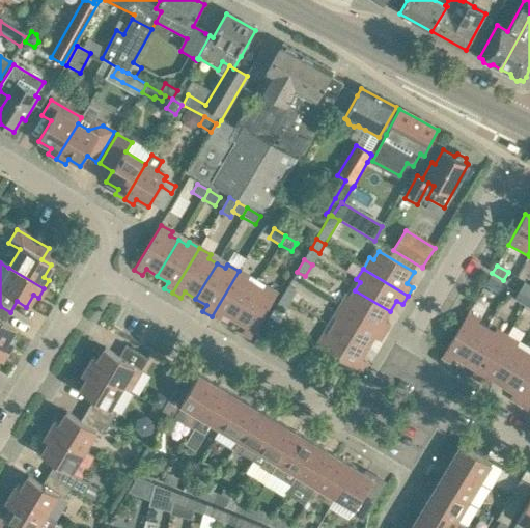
[(234,322),(255,286),(247,281),(249,277),(239,271),(212,316),(220,321),(223,315),(234,322)]
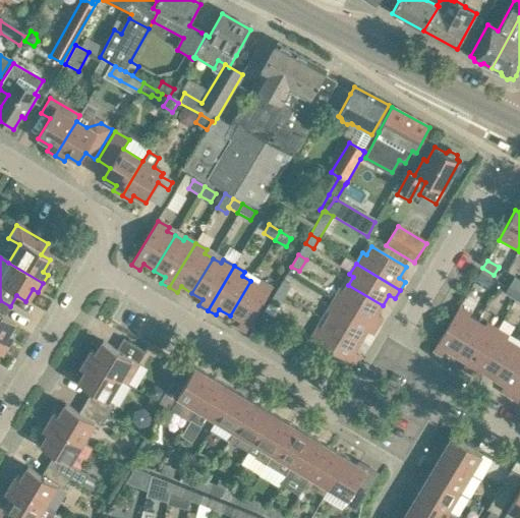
[(480,272),(475,280),(486,287),(492,279),(480,272)]
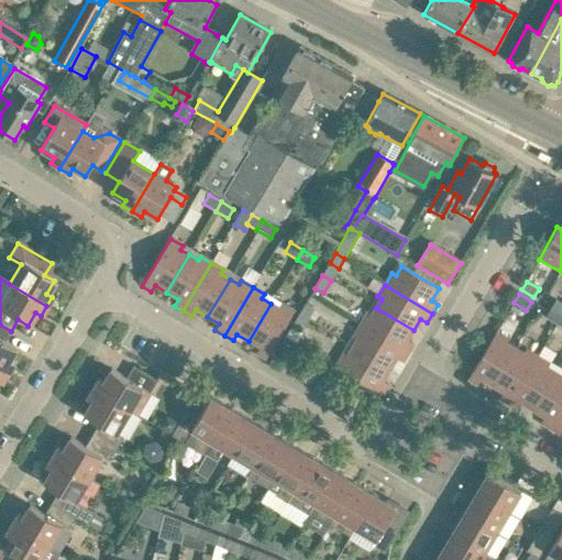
[(561,317),(561,315),(561,304),(555,300),(550,309),(561,317)]
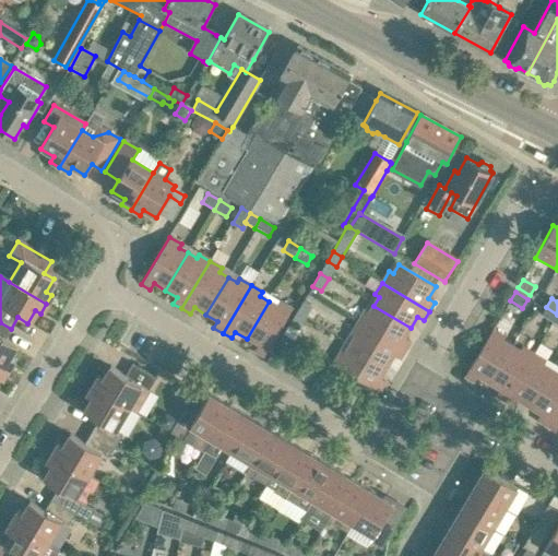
[(263,357),(292,310),(280,303),(277,306),(269,302),(247,339),(258,345),(254,352),(263,357)]
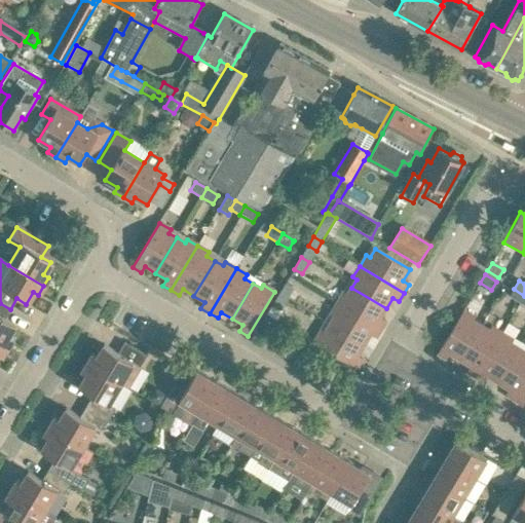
[(278,295),(287,300),(294,289),(285,284),(278,295)]
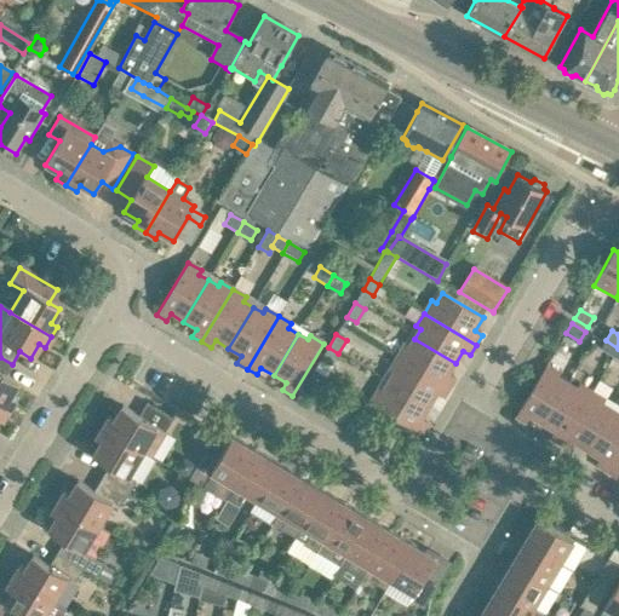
[(448,375),(456,363),(414,339),(408,347),(405,345),(396,358),(450,390),(454,380),(448,375)]
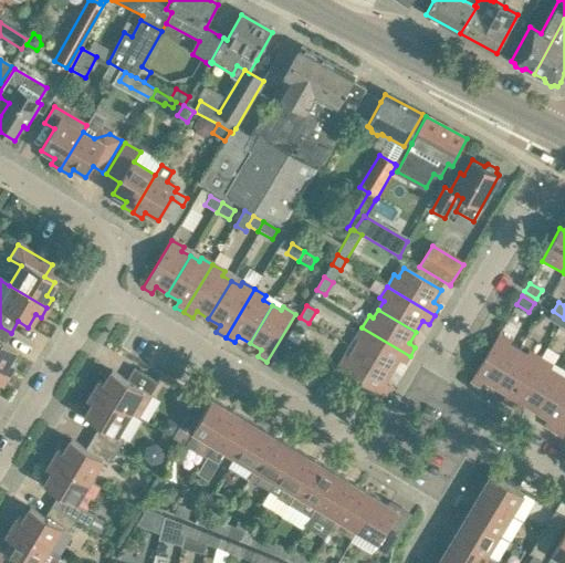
[(560,327),(564,319),(553,311),(547,320),(560,327)]
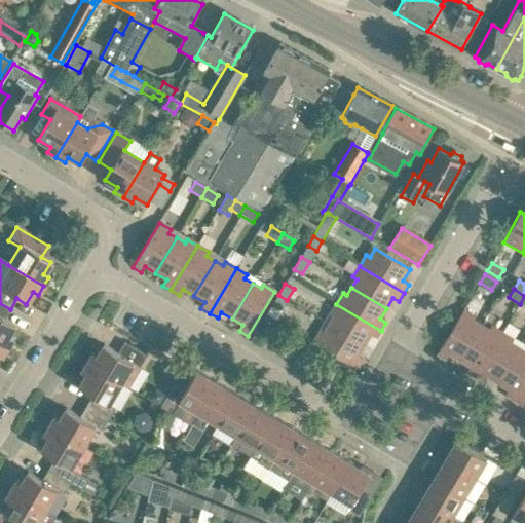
[(280,311),(287,300),(278,295),(272,306),(280,311)]
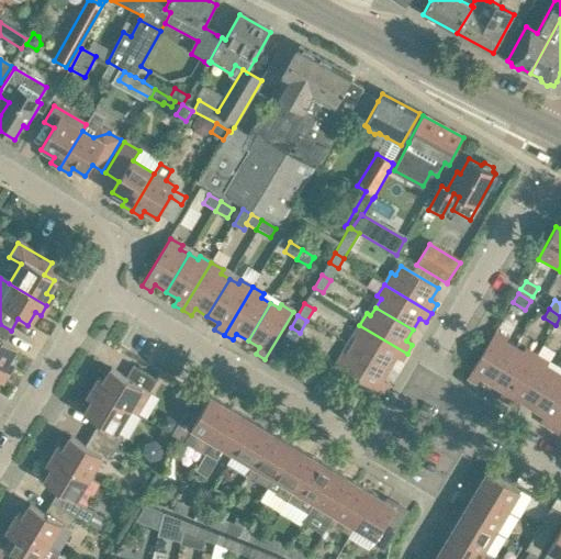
[(0,370),(6,373),(11,365),(6,361),(13,348),(3,343),(11,331),(0,324),(0,370)]
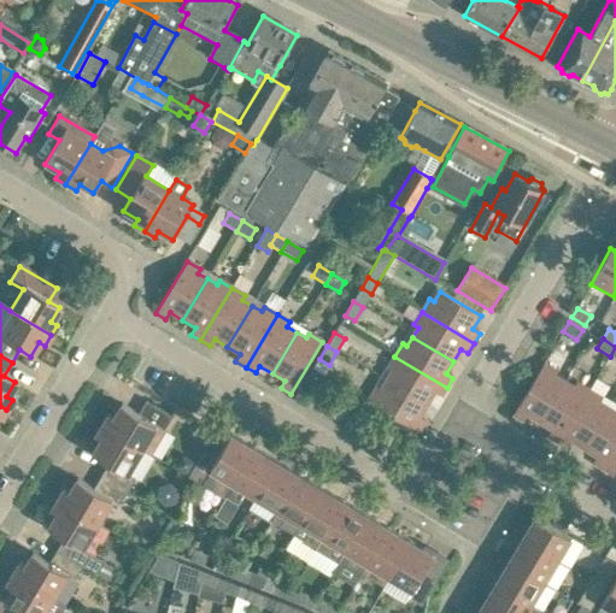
[(441,398),(447,388),(394,357),(387,369),(392,372),(386,382),(427,406),(434,394),(441,398)]
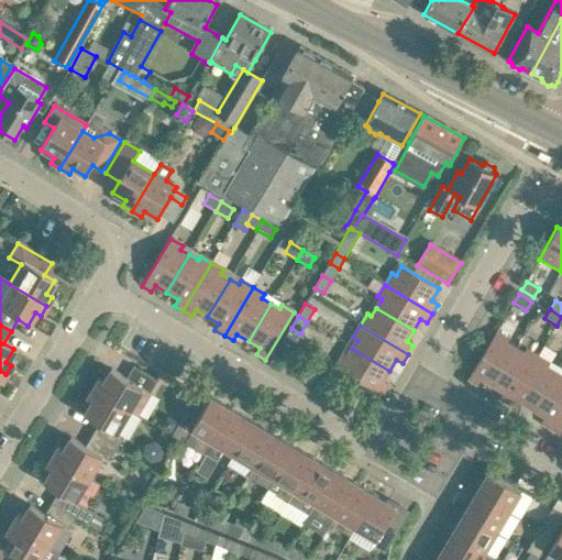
[(492,387),(515,349),(506,344),(508,340),(496,333),(467,381),(477,386),(481,380),(492,387)]
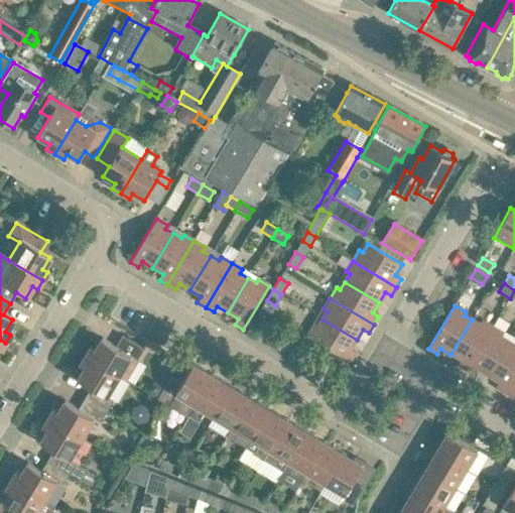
[(265,326),(271,314),(261,308),(255,318),(265,326)]
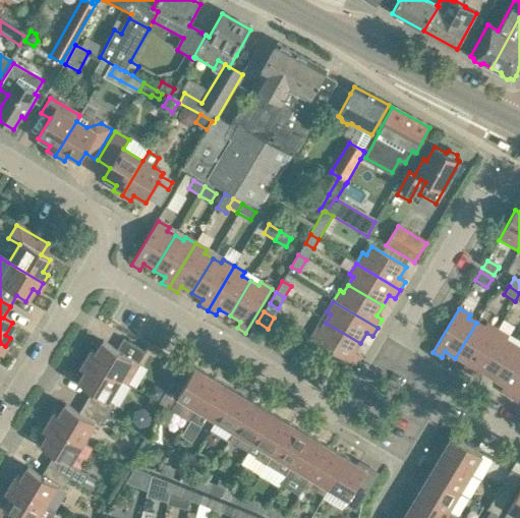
[(354,353),(360,343),(326,323),(321,330),(318,328),(310,340),(354,366),(359,357),(354,353)]
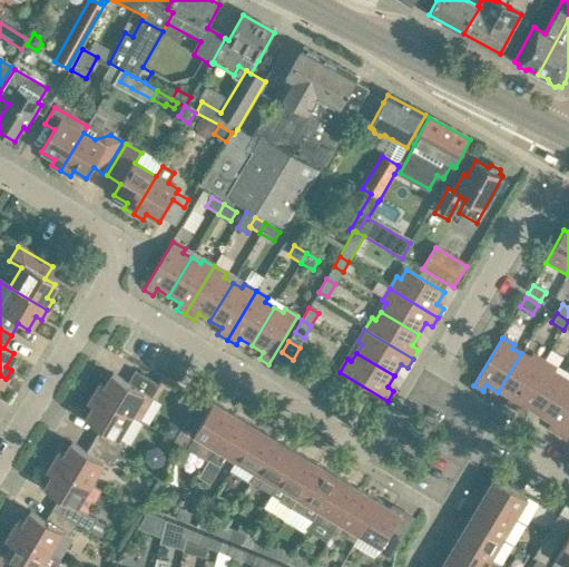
[(516,410),(545,362),(532,355),(530,359),(521,353),(498,392),(510,399),(507,406),(516,410)]
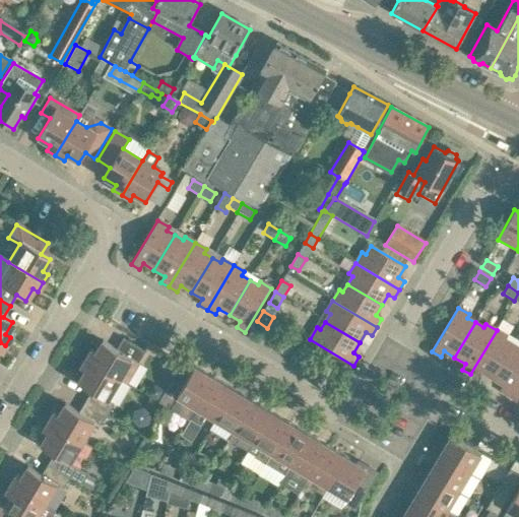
[(493,380),(513,345),(505,340),(507,336),(497,330),(470,374),(478,379),(481,373),(493,380)]
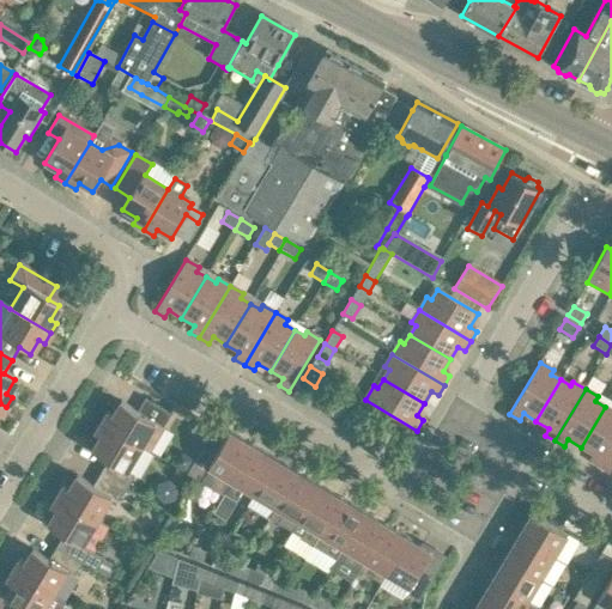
[(141,448),(150,452),(164,428),(163,428),(170,415),(145,400),(137,413),(121,403),(113,418),(107,414),(101,424),(141,448)]
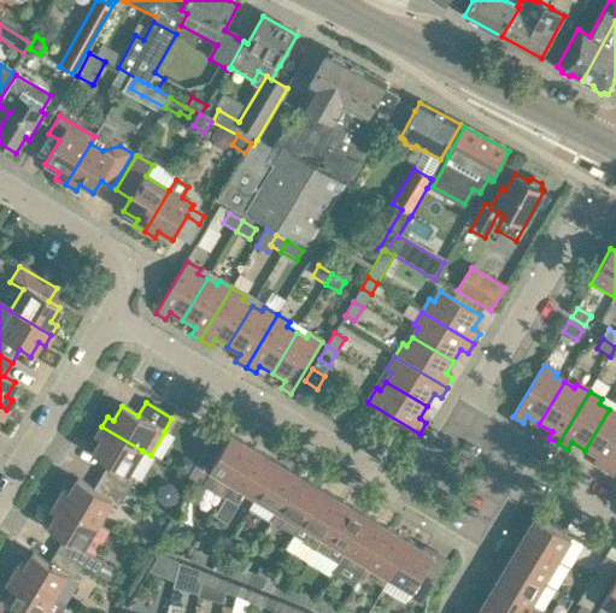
[(603,471),(615,447),(615,413),(609,410),(585,451),(597,458),(593,465),(603,471)]
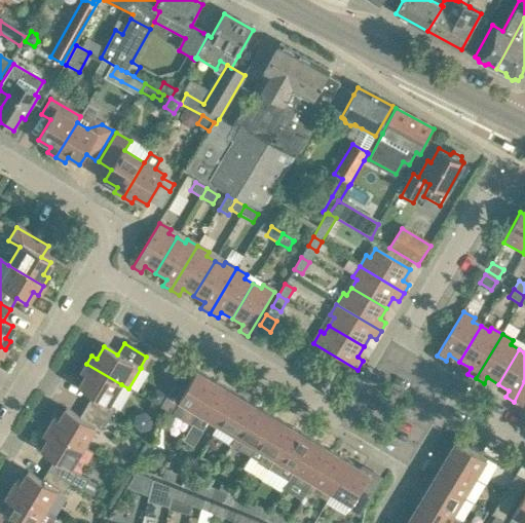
[(109,405),(121,384),(86,364),(81,372),(86,375),(79,387),(92,396),(86,407),(109,420),(115,409),(109,405)]
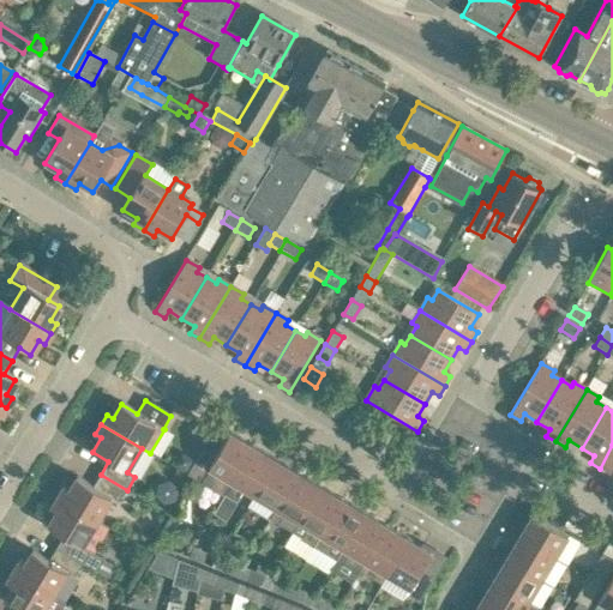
[(223,497),(224,495),(253,447),(230,434),(215,458),(203,450),(187,476),(223,497)]
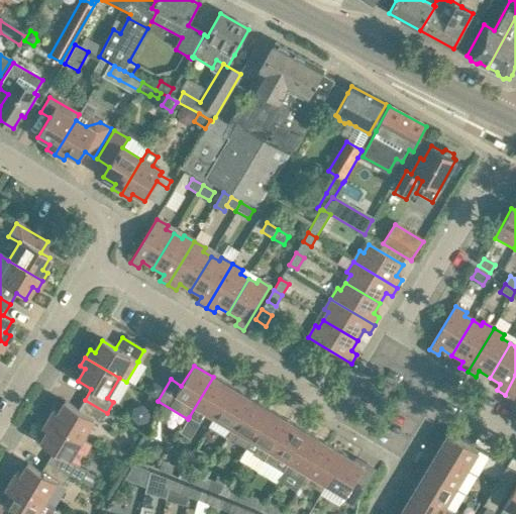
[(515,375),(505,395),(513,399),(515,394),(515,375)]
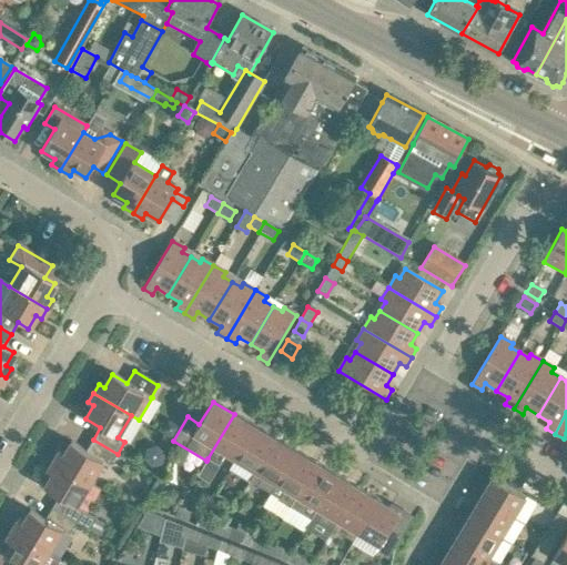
[(235,460),(254,426),(234,414),(208,458),(218,465),(225,453),(235,460)]
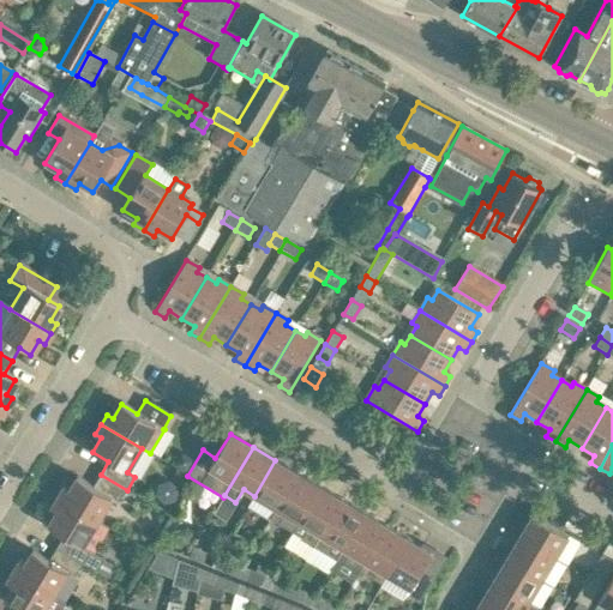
[(276,509),(298,475),(275,460),(254,496),(276,509)]
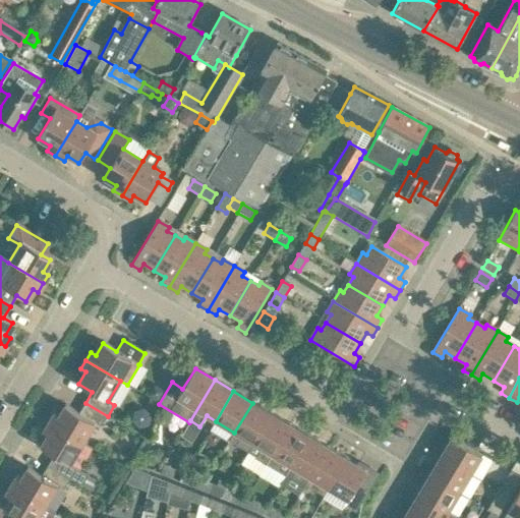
[(101,427),(108,416),(85,403),(78,414),(65,406),(58,417),(53,415),(48,423),(82,444),(95,423),(101,427)]
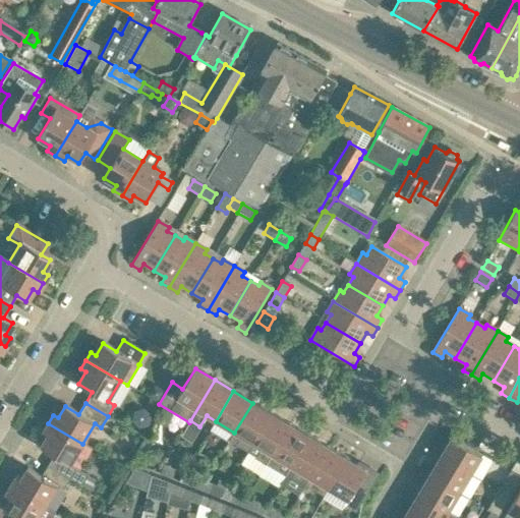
[(248,453),(253,444),(271,414),(252,403),(234,433),(229,442),(248,453)]
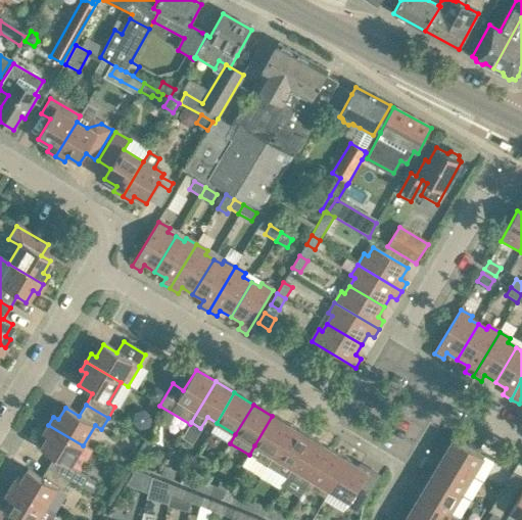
[(267,467),(291,427),(272,416),(254,445),(262,450),(255,461),(267,467)]
